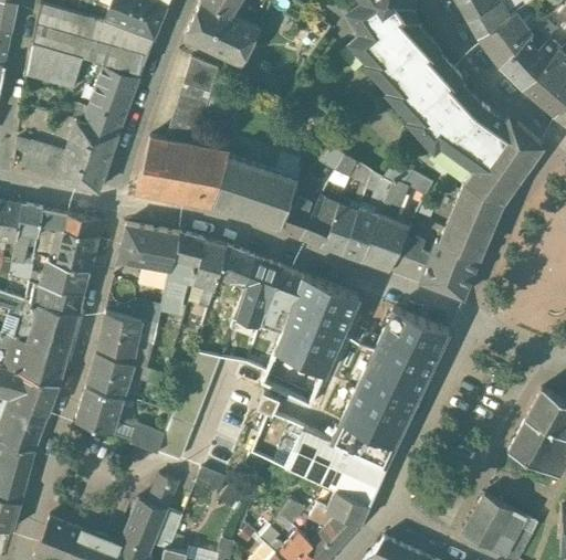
[(44,0),(43,4),(69,11),(71,0),(44,0)]
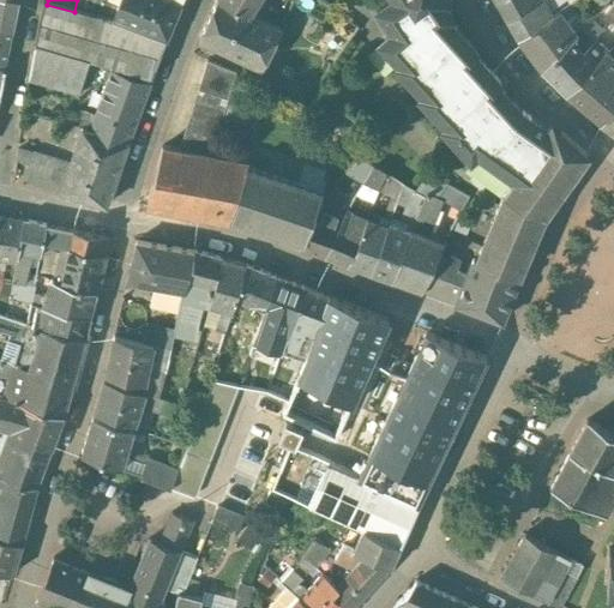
[(94,1),(89,0),(77,0),(74,12),(89,17),(94,1)]
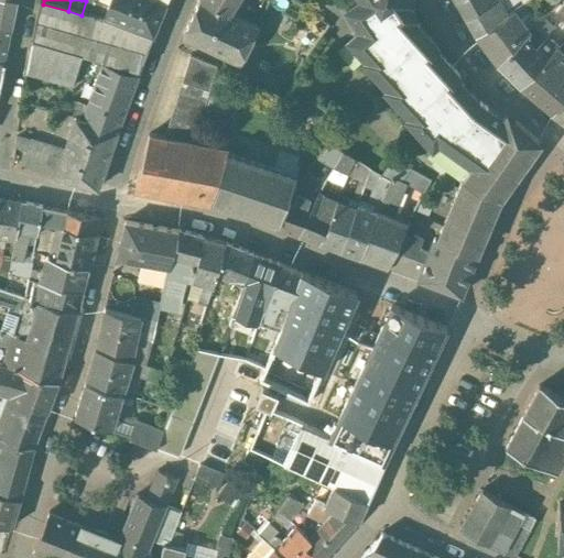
[(147,0),(112,0),(107,13),(104,21),(110,23),(110,24),(153,42),(166,8),(147,0)]
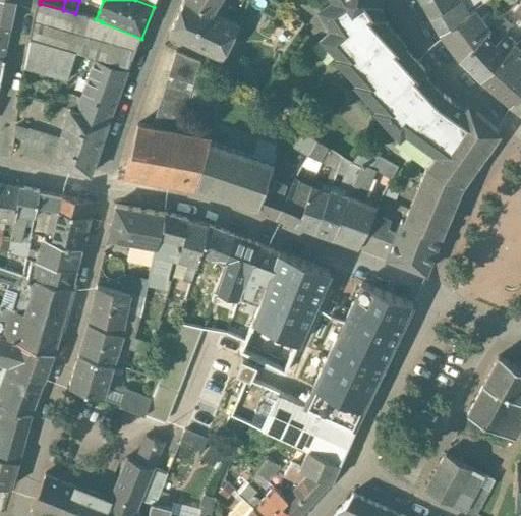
[(222,0),(186,0),(185,4),(213,17),(213,16),(222,0)]
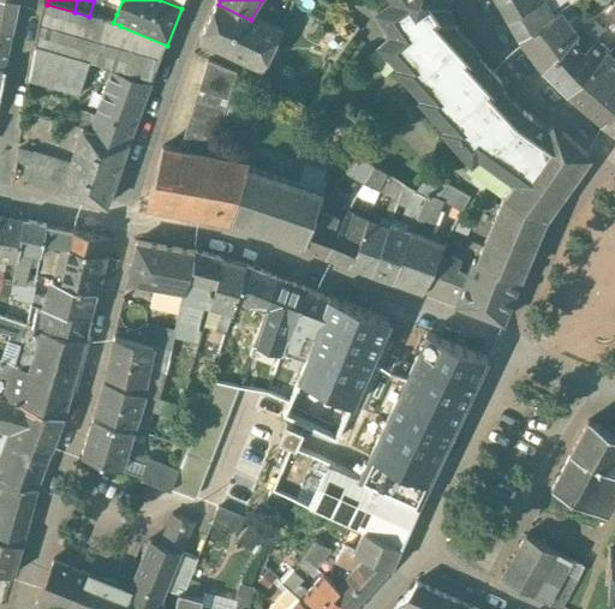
[(550,136),(524,118),(499,89),(501,88),(476,59),(478,57),(452,27),(454,24),(445,11),(448,9),(441,0),(390,0),(394,5),(377,16),(395,42),(386,48),(400,70),(396,73),(423,102),(421,105),(446,132),(443,136),(471,167),(475,165),(512,191),(505,201),(505,202),(477,267),(519,284),(544,222),(589,162),(554,132),(550,136)]
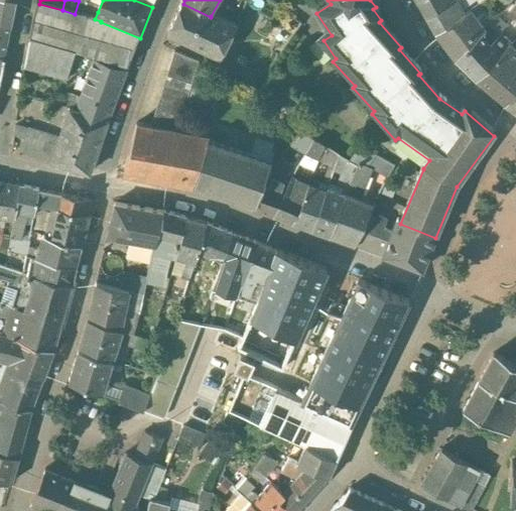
[(413,0),(417,7),(426,22),(458,1),(460,0),(413,0)]
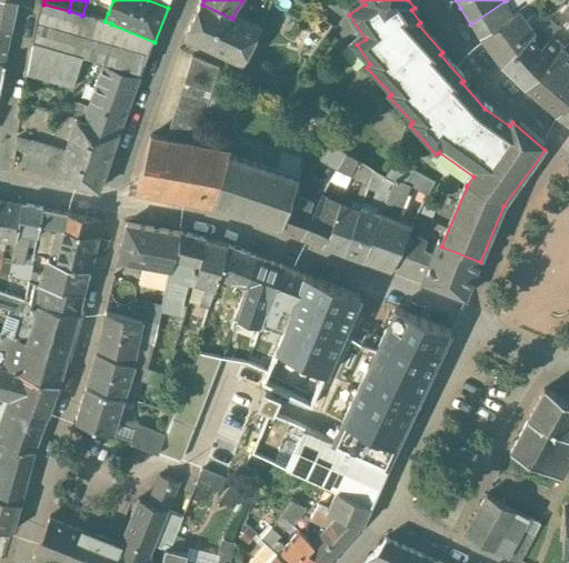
[(566,0),(547,0),(555,7),(548,14),(552,18),(567,1),(566,0)]
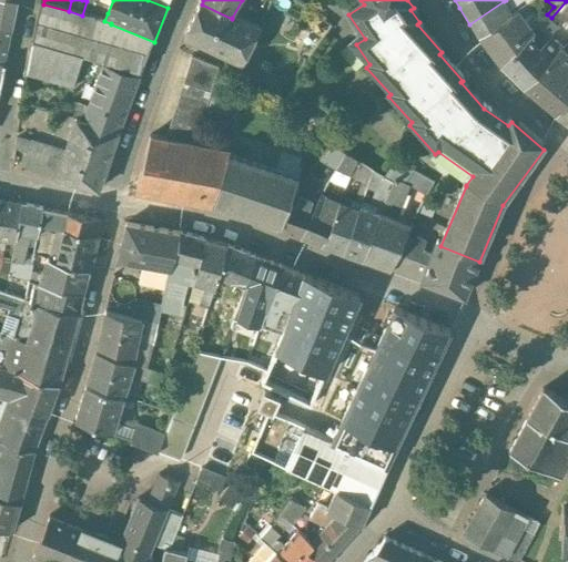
[(101,7),(87,1),(82,16),(95,19),(100,10),(101,7)]
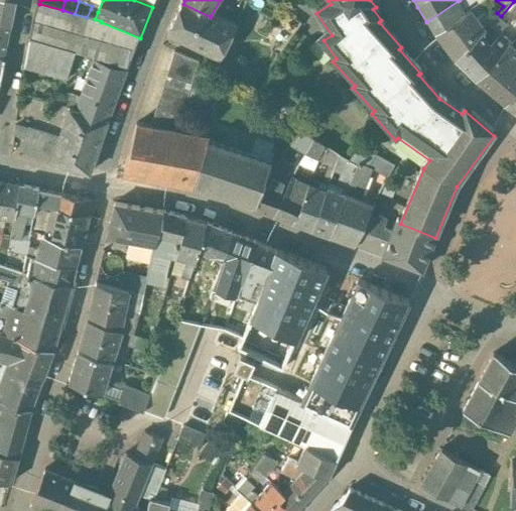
[(458,1),(426,22),(435,38),(466,17),(458,1)]
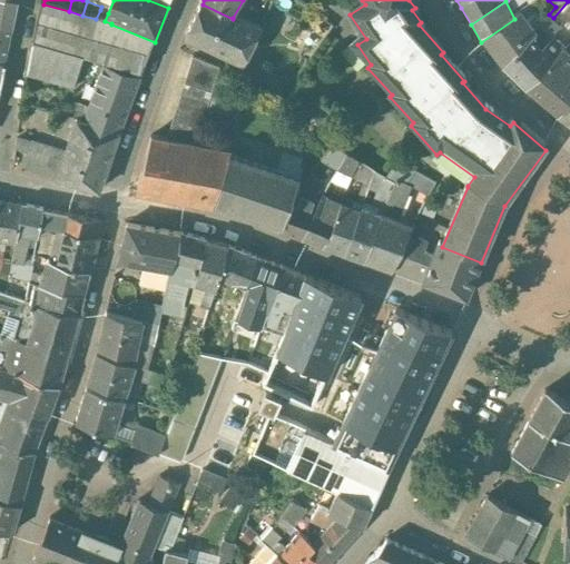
[(17,7),(0,3),(0,30),(11,32),(17,7)]
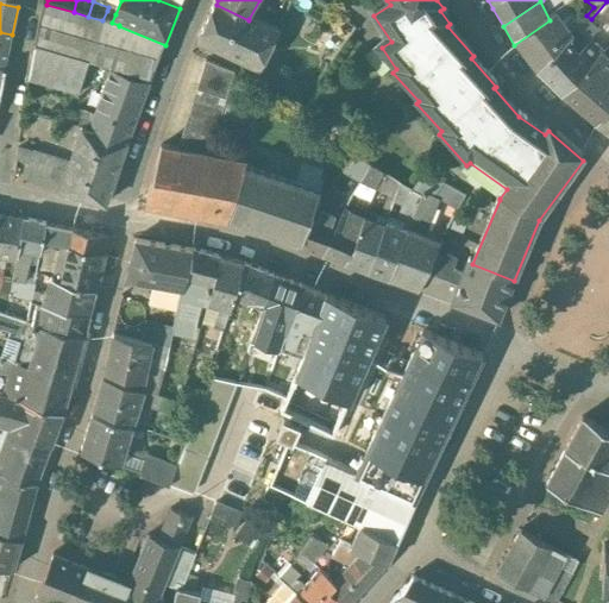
[(46,5),(43,4),(35,48),(89,64),(151,82),(165,45),(119,26),(119,25),(112,23),(102,20),(88,17),(74,12),(46,5)]
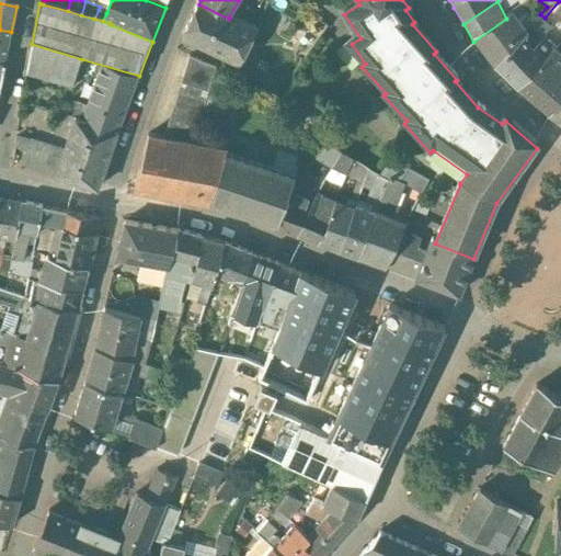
[(229,19),(199,4),(182,41),(232,65),(239,67),(239,66),(240,67),(258,31),(256,30),(255,31),(229,18),(229,19)]
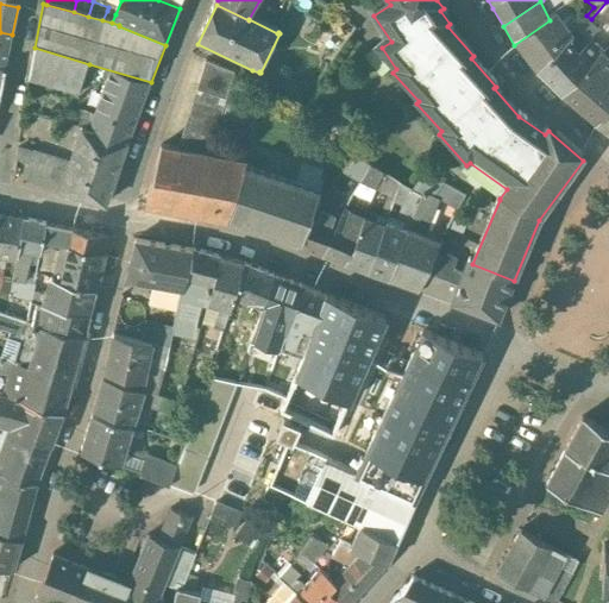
[(115,14),(107,11),(102,20),(112,23),(115,14)]
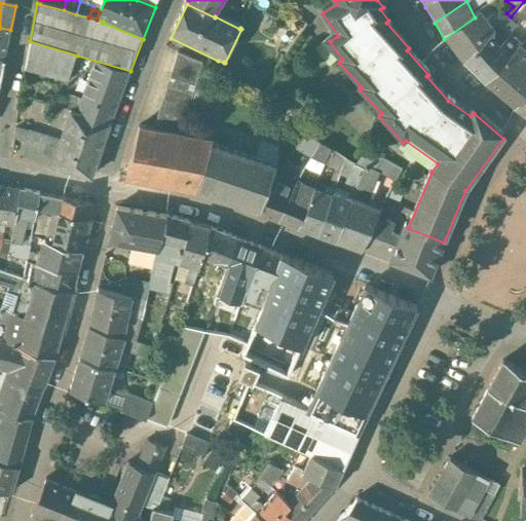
[(475,17),(444,39),(463,65),(493,35),(494,34),(480,13),(475,17)]
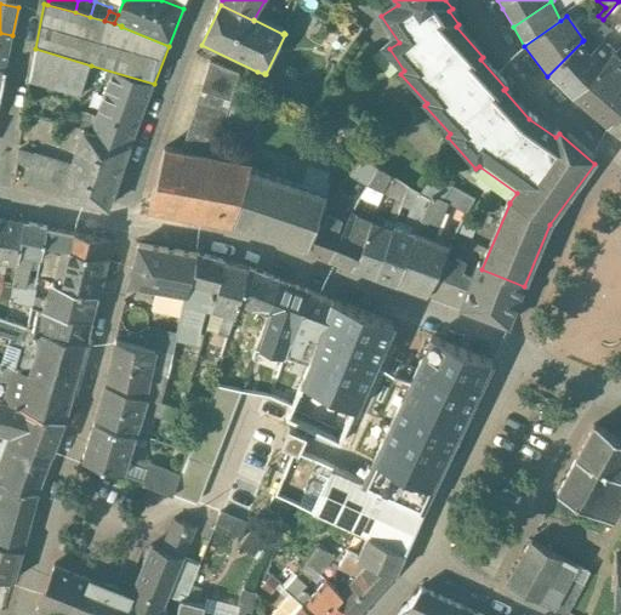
[(12,35),(0,33),(0,70),(5,73),(12,35)]
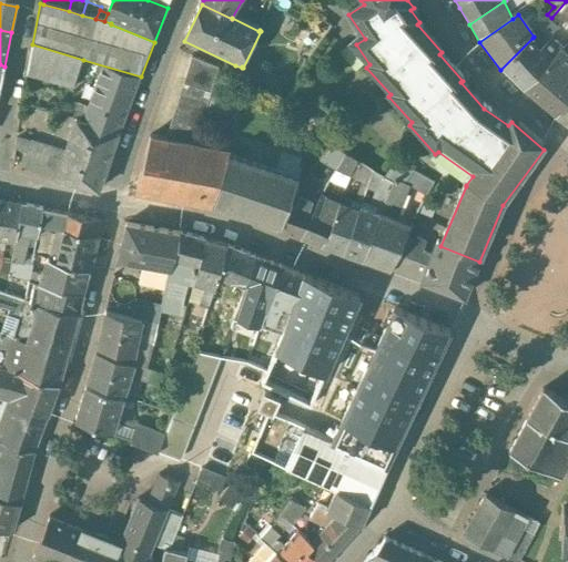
[(533,38),(500,70),(524,93),(561,52),(545,37),(539,43),(533,38)]
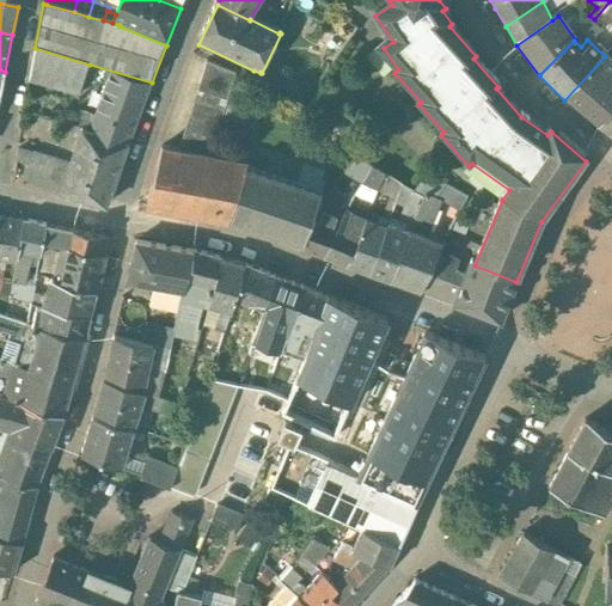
[(90,65),(35,48),(29,84),(79,99),(90,65)]
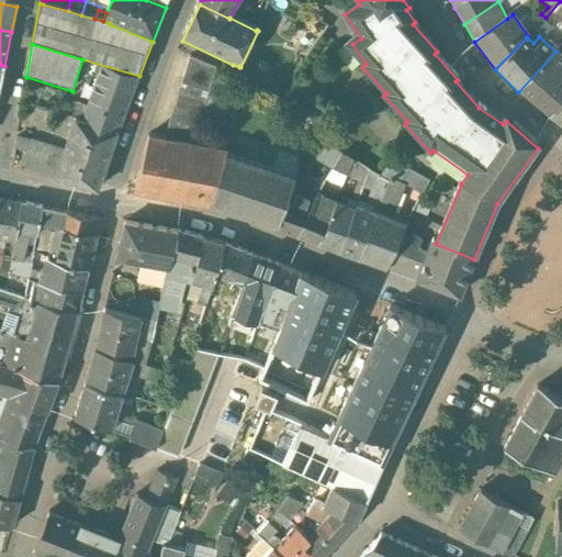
[(561,57),(555,52),(518,92),(550,119),(561,104),(561,57)]
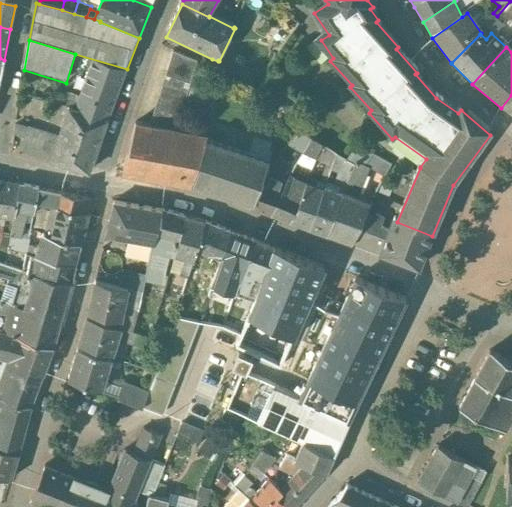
[(197,65),(173,55),(165,80),(190,88),(197,65)]
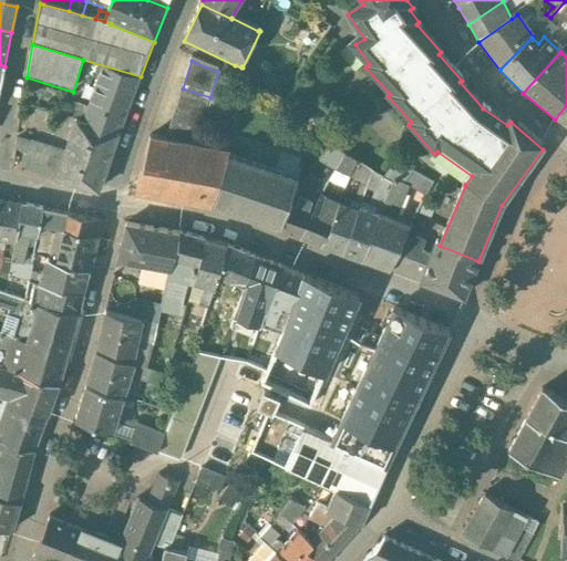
[(243,68),(241,68),(235,65),(229,76),(267,93),(272,81),(243,68)]
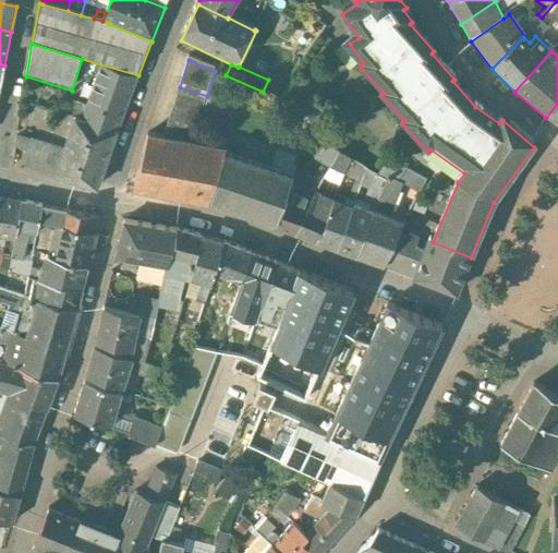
[(86,109),(81,123),(117,135),(136,81),(101,69),(86,109)]
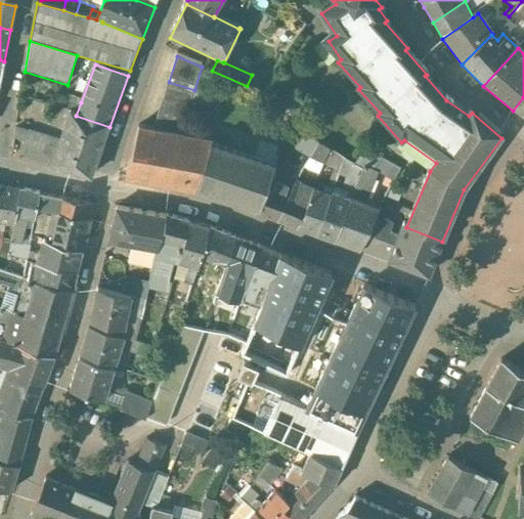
[(194,90),(169,82),(154,132),(179,137),(194,90)]
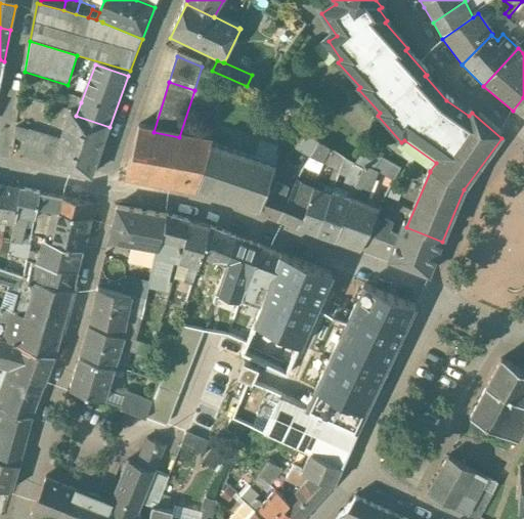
[(29,87),(23,85),(20,98),(27,100),(29,87)]
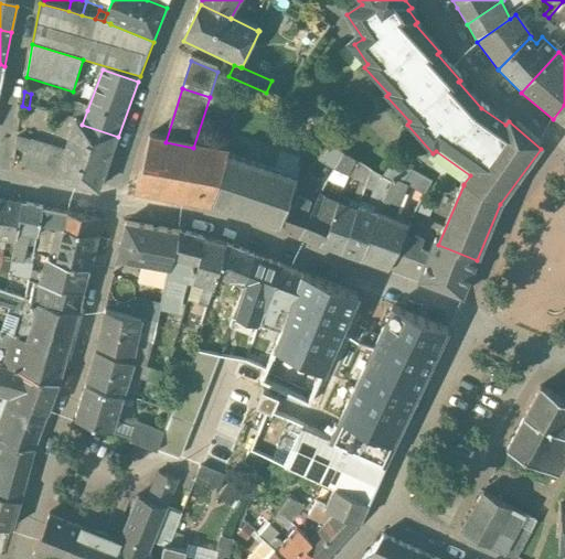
[(564,105),(553,119),(564,127),(564,105)]
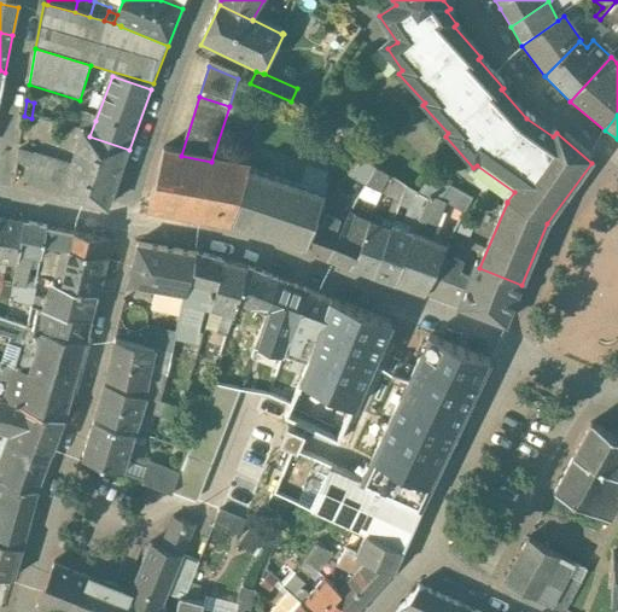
[(95,121),(81,117),(76,132),(83,134),(89,137),(95,121)]
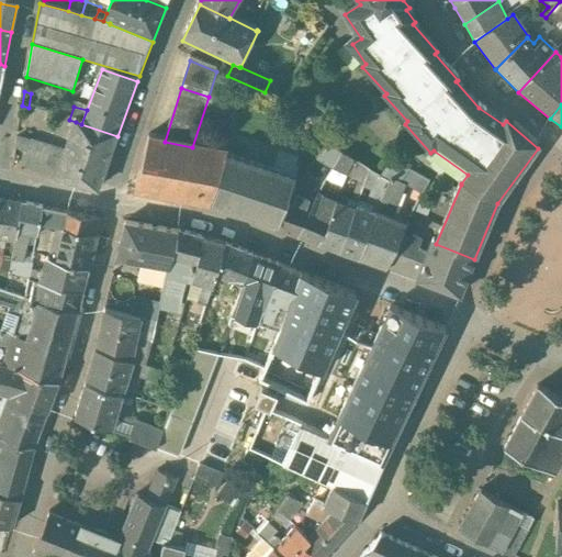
[(81,124),(76,122),(65,154),(56,180),(98,193),(117,136),(81,124)]
